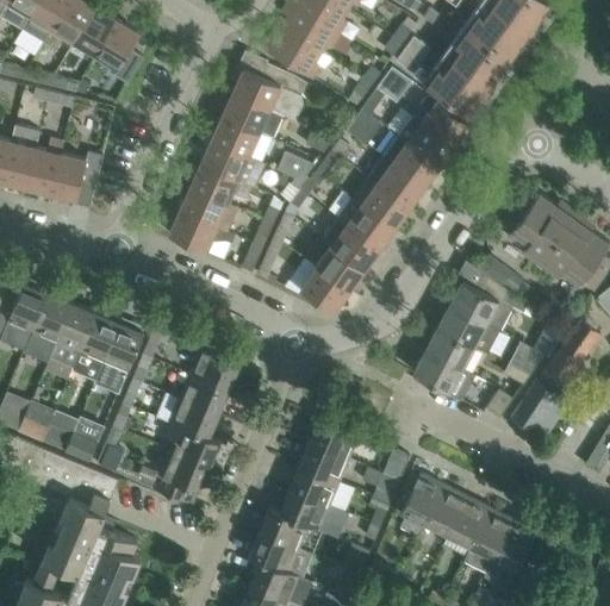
[(0,16),(0,17),(22,31),(39,0),(10,0),(8,2),(0,16)]
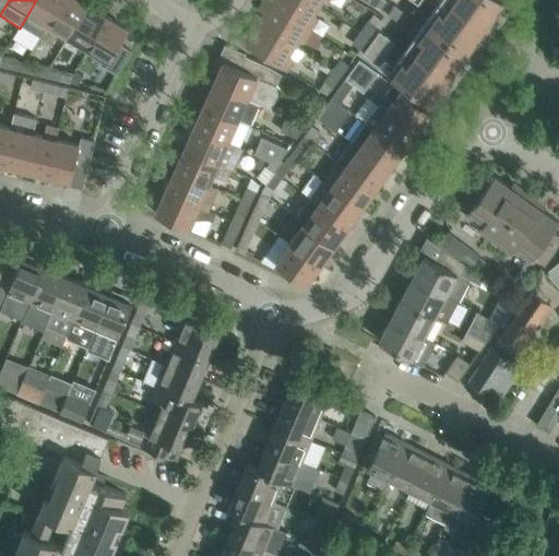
[(40,40),(63,0),(36,0),(20,28),(40,40)]
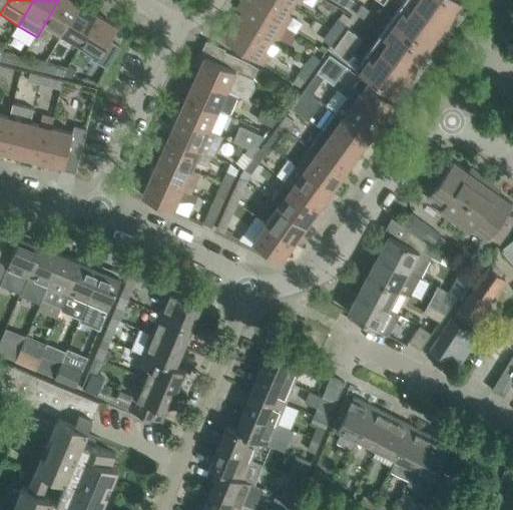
[(63,35),(80,6),(70,0),(58,0),(37,37),(47,43),(55,31),(63,35)]
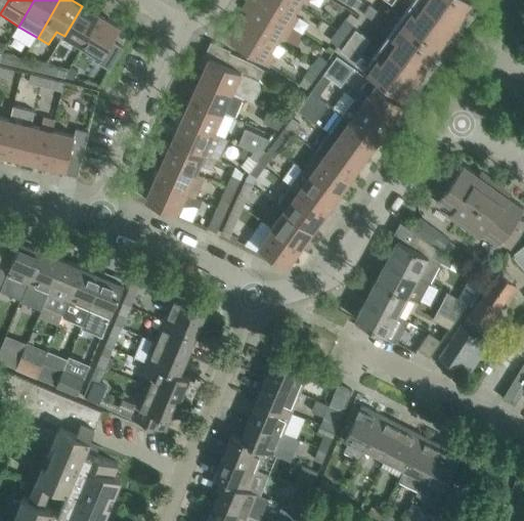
[(295,16),(299,8),(285,0),(249,0),(248,3),(292,30),(298,18),(295,16)]
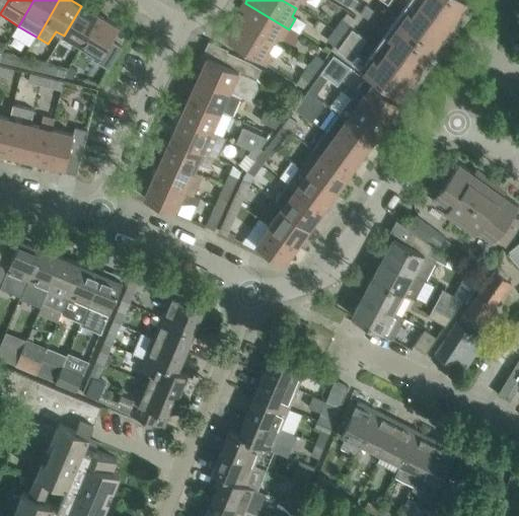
[(305,2),(306,0),(282,0),(296,8),(301,0),(305,2)]
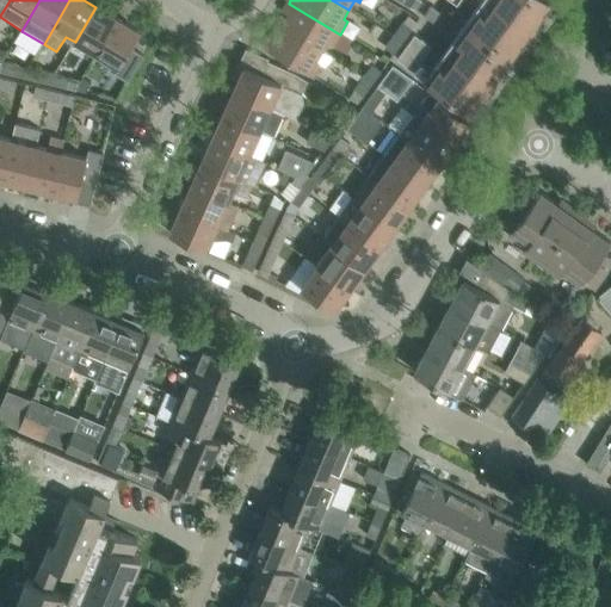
[(498,0),(487,16),(482,12),(458,44),(463,48),(446,72),(440,68),(429,85),(469,115),(551,1),(549,0),(498,0)]
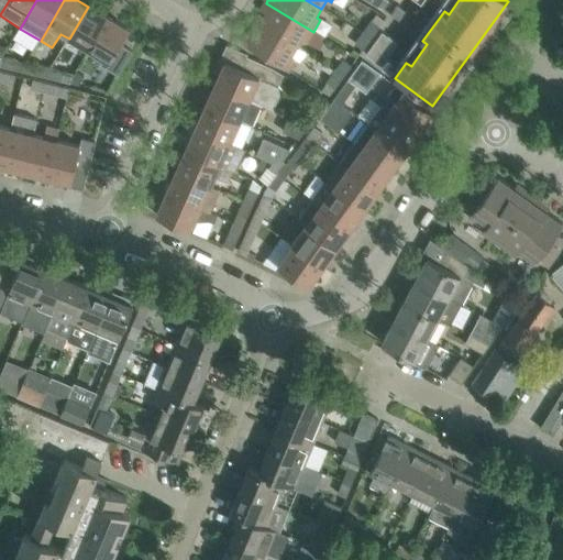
[(306,43),(313,32),(266,3),(261,12),(266,15),(260,28),(297,50),(302,41),(306,43)]
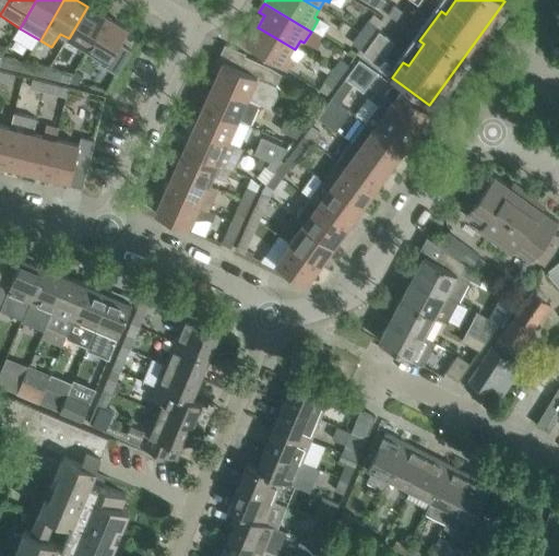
[(88,50),(108,19),(87,7),(69,38),(88,50)]
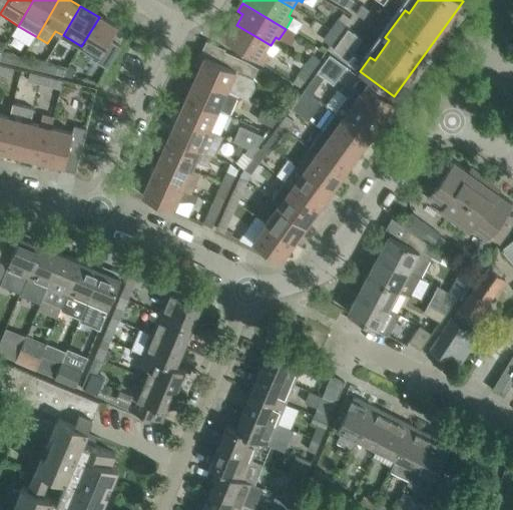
[(362,7),(357,14),(364,20),(369,13),(362,7)]
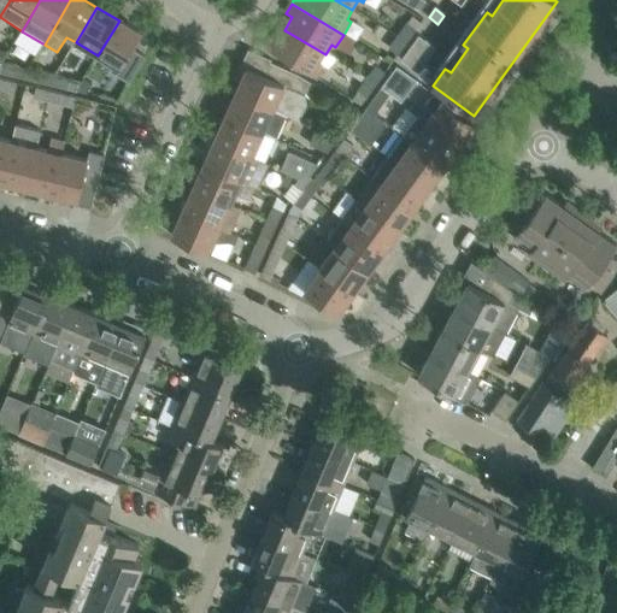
[(129,84),(145,58),(133,51),(142,34),(119,21),(98,56),(121,69),(116,76),(129,84)]
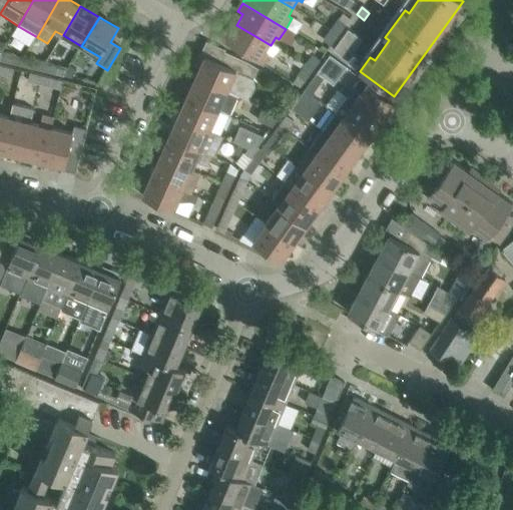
[(338,37),(346,27),(338,21),(330,31),(338,37)]
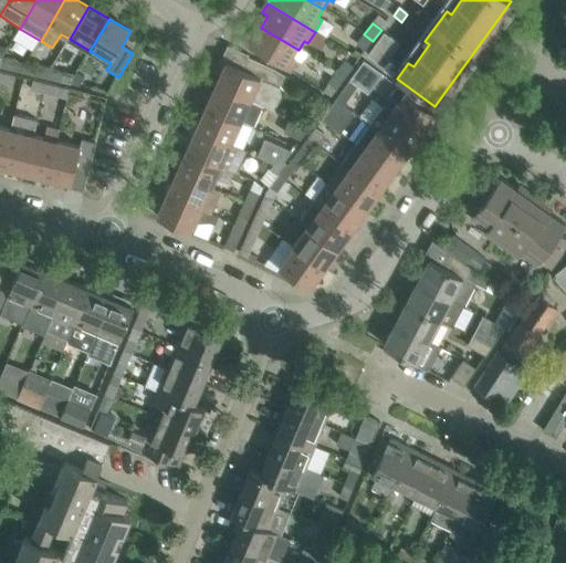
[(299,50),(261,28),(254,39),(248,35),(242,44),(290,73),(297,61),(294,59),(299,50)]
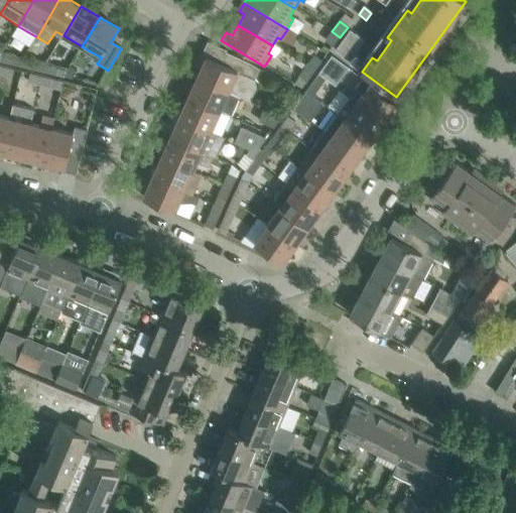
[(333,48),(340,37),(332,31),(325,42),(333,48)]
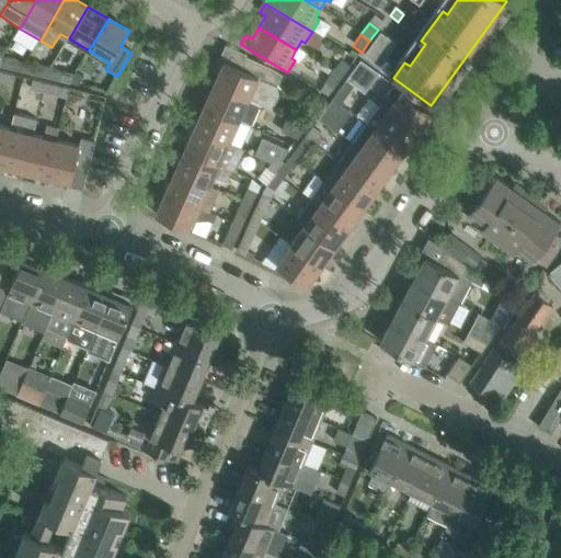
[(380,68),(387,58),(396,46),(381,35),(365,58),(380,68)]
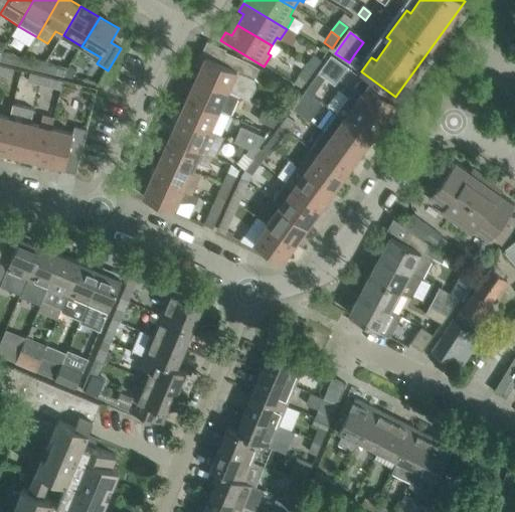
[(24,58),(2,53),(1,53),(0,59),(0,62),(21,68),(23,59),(24,58)]
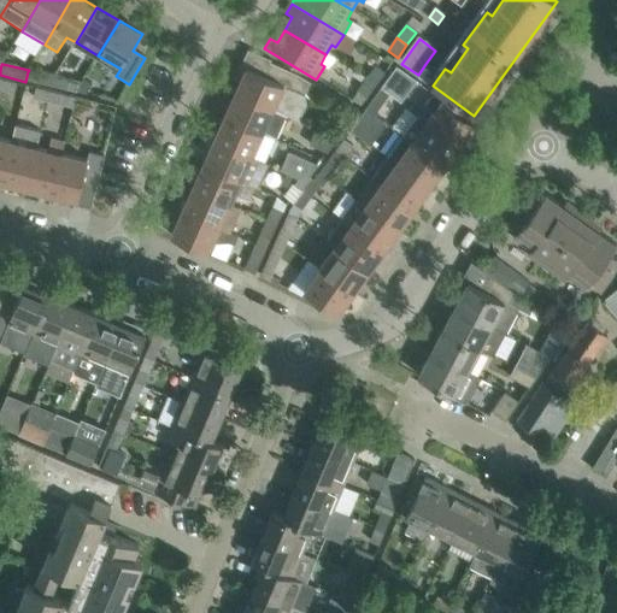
[(299,76),(271,64),(270,64),(264,77),(247,70),(236,94),(286,117),(287,117),(299,122),(306,106),(304,96),(305,96),(311,84),(299,76)]
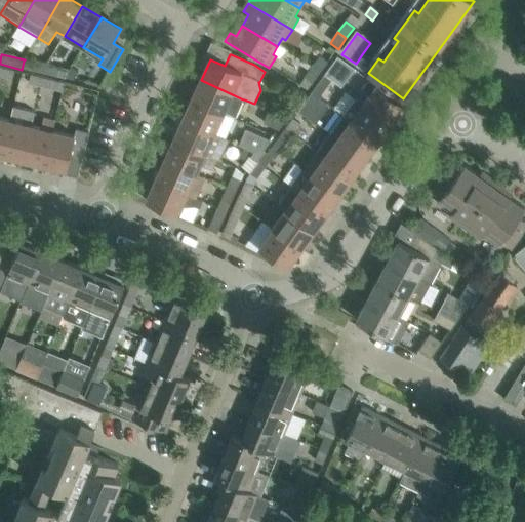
[(312,68),(320,74),(327,64),(319,57),(312,68)]
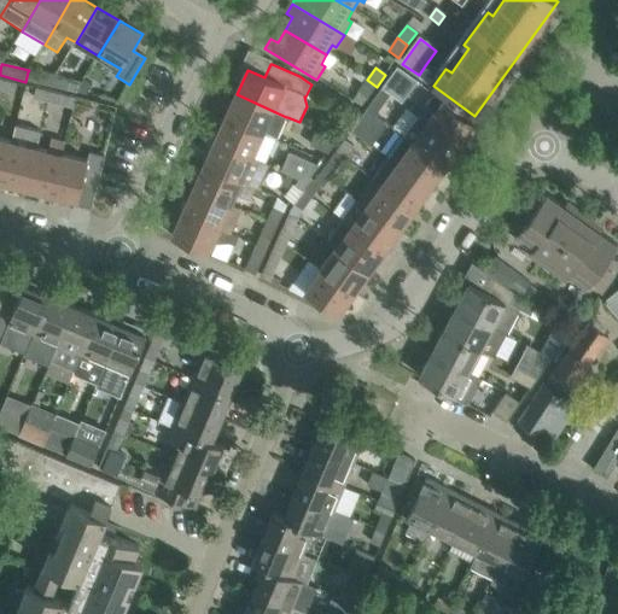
[(380,89),(390,97),(406,75),(396,68),(380,89)]
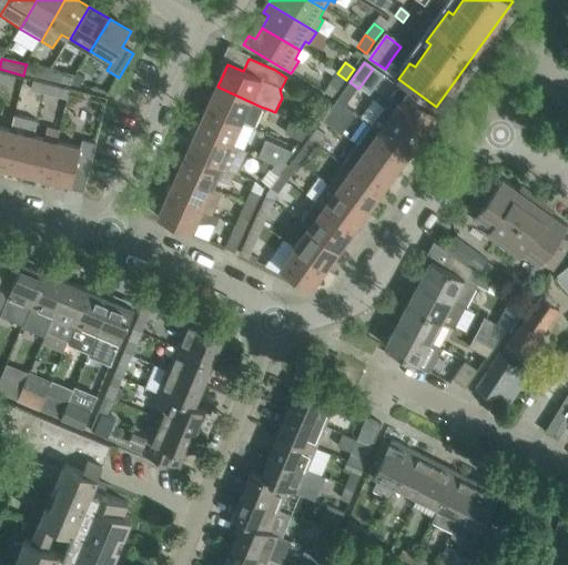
[(50,71),(51,70),(27,64),(26,66),(23,76),(48,81),(50,71)]
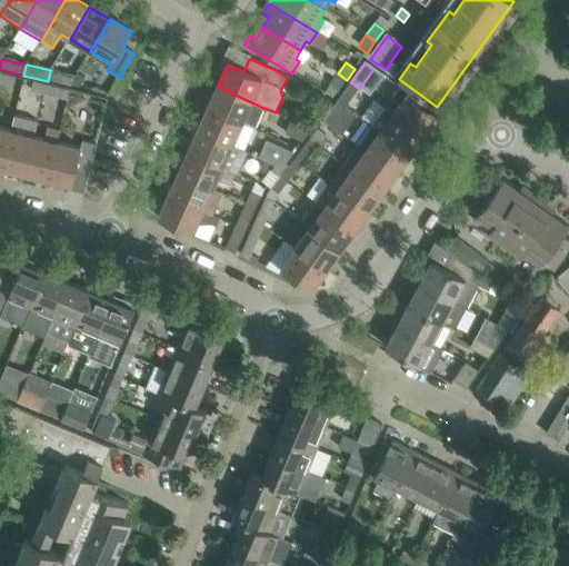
[(48,81),(69,86),(76,77),(51,70),(50,71),(48,81)]
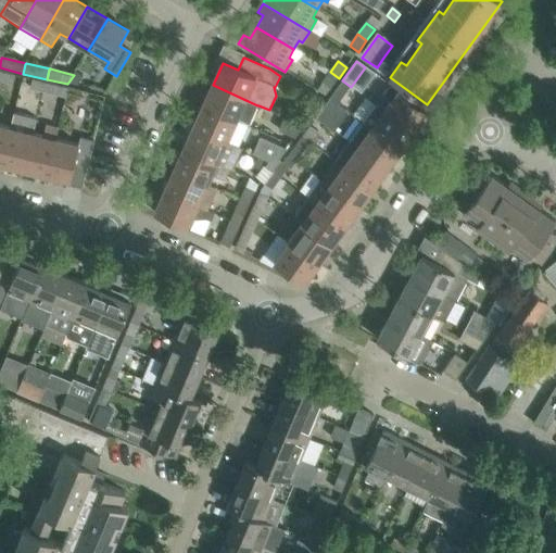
[(331,89),(339,78),(330,72),(321,83),(331,89)]
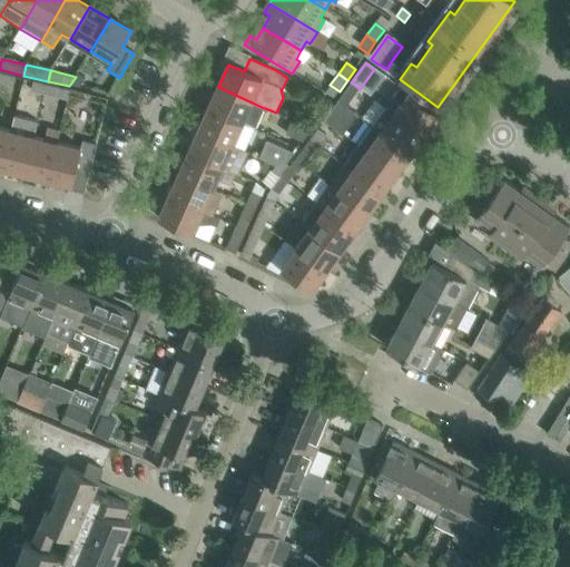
[(0,75),(0,85),(11,88),(13,78),(0,75)]
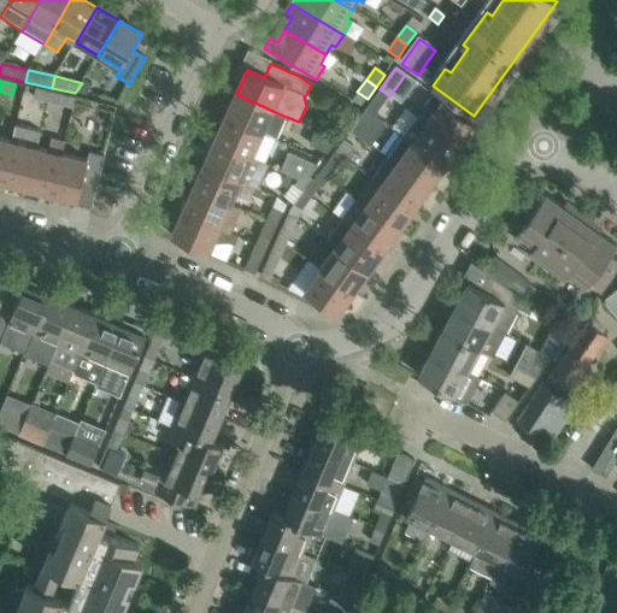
[(82,83),(75,93),(87,95),(93,86),(83,81),(82,83)]
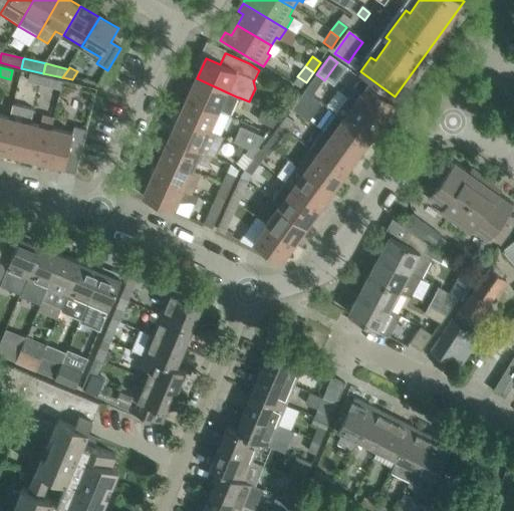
[(40,86),(42,77),(29,73),(27,83),(40,86)]
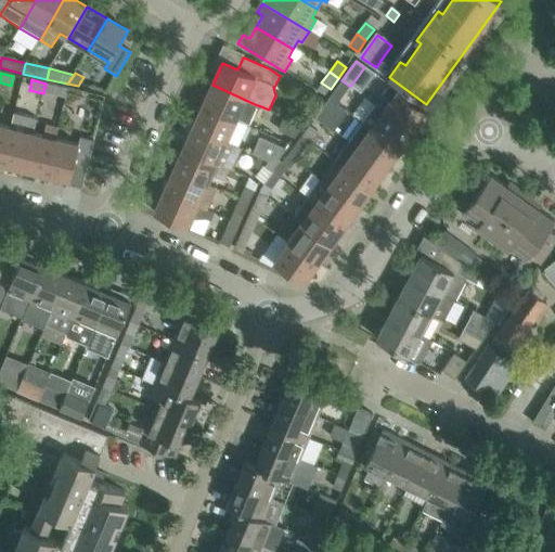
[(337,105),(350,87),(341,80),(328,100),(337,105)]
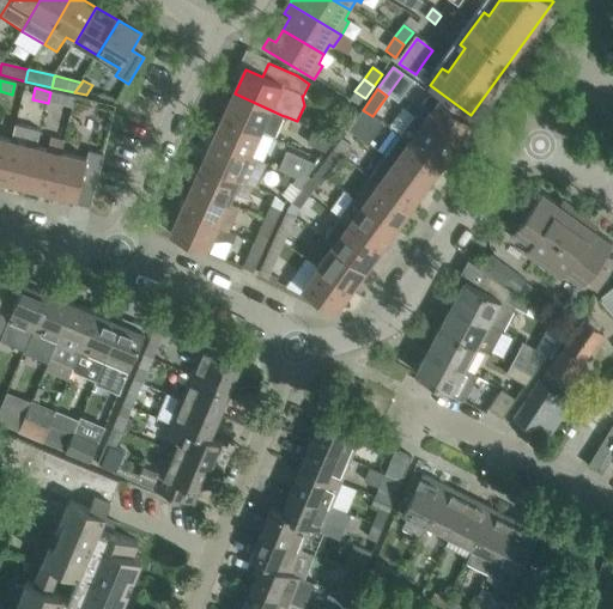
[(72,109),(74,98),(50,92),(48,103),(72,109)]
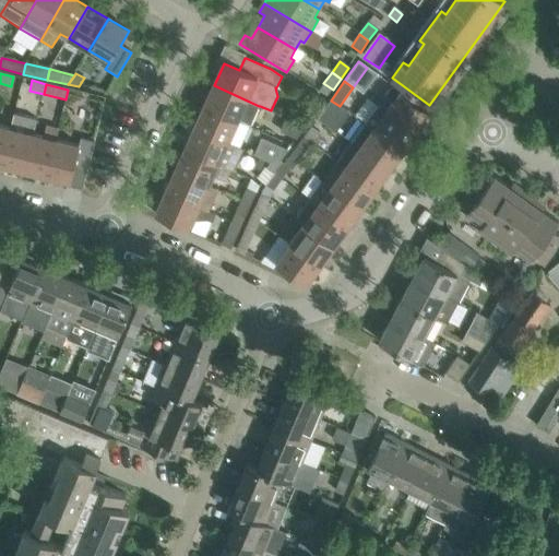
[(250,128),(259,106),(214,85),(204,107),(249,128),(250,128)]
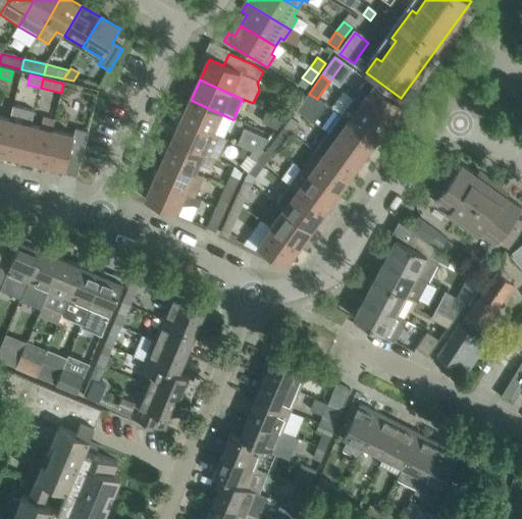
[(389,124),(403,106),(367,80),(359,91),(367,96),(361,104),(389,124)]
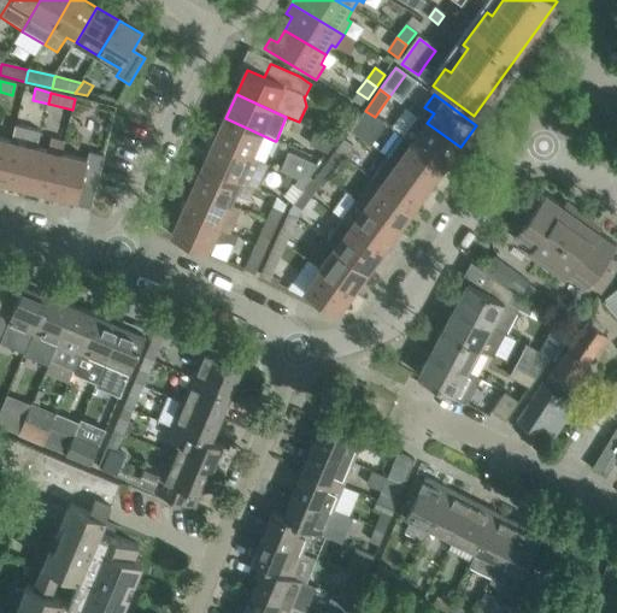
[(359,139),(375,117),(365,111),(350,131),(359,139)]
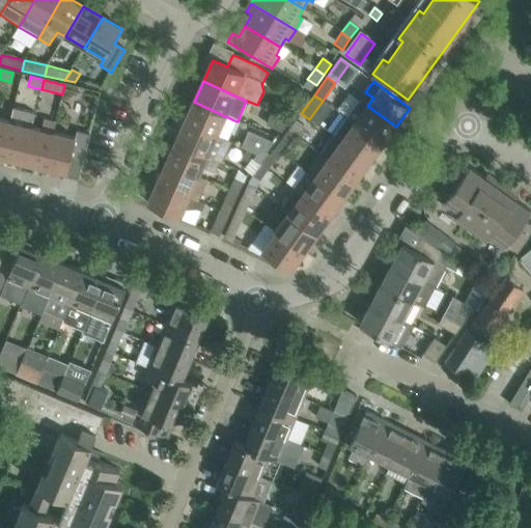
[(396,127),(367,106),(358,100),(345,117),(383,145),(396,127)]
